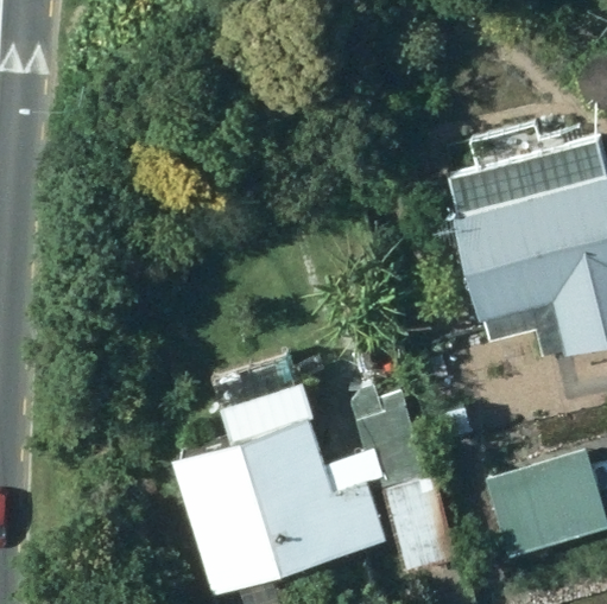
[(594,142),(451,178),(492,343),(537,331),(543,353),(562,348),(566,358),(606,347),(606,177),(602,178),(594,142)]
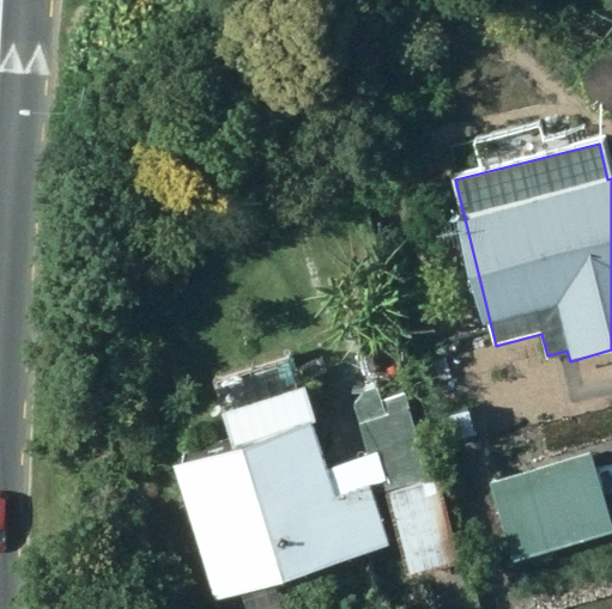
[(381,400),(377,388),(352,394),(373,458),(328,472),(304,393),(222,418),(232,451),(175,470),(216,600),(240,591),(243,608),(256,608),(282,602),(276,582),(388,547),(373,497),(383,494),(408,576),(455,562),(404,394),(381,400)]
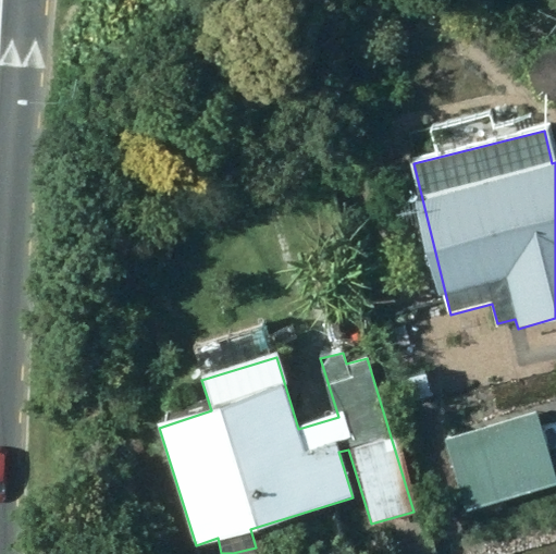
[(425,373),(398,381),(405,404),(432,396),(425,373)]
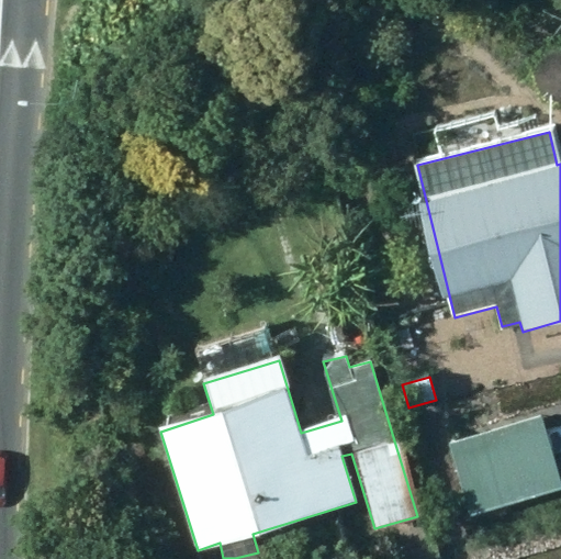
[(470,516),(560,489),(560,480),(542,415),(448,443),(470,516)]
